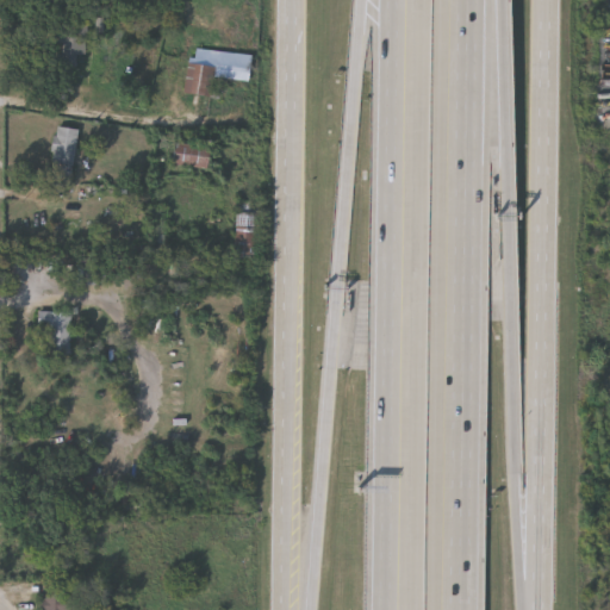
[(76,54),(76,67),(58,67),(58,31),(87,31),(87,54),(76,54)]
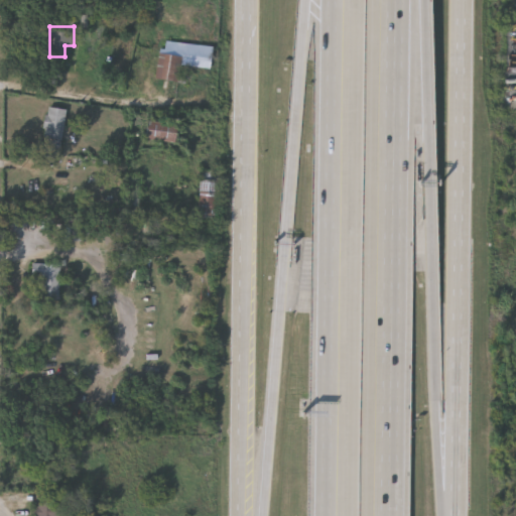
[(159,51),(165,52),(167,40),(209,45),(207,57),(204,57),(203,66),(182,62),(180,81),(156,78),(159,51)]
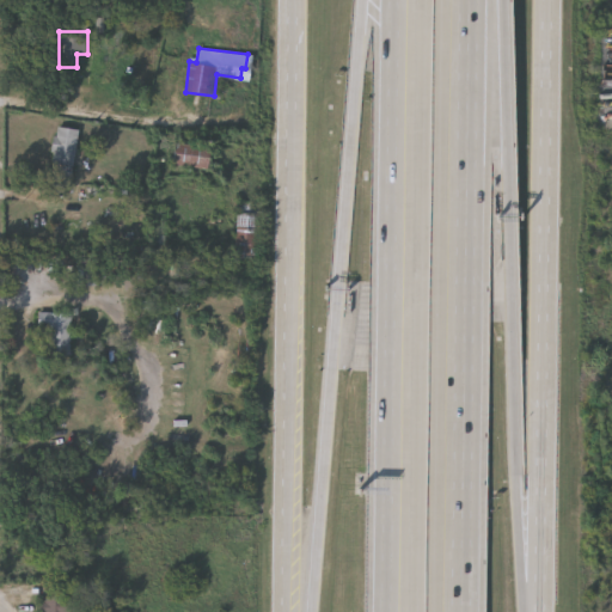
[(56,127),(78,128),(72,187),(51,184),(56,127)]
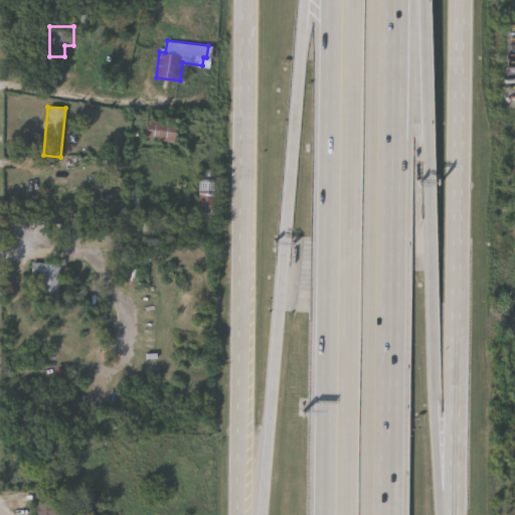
[(176,141),(146,140),(147,121),(177,122),(176,141)]
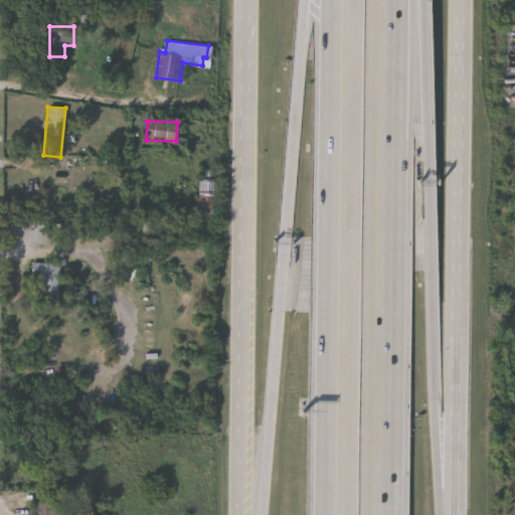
[(214,217),(196,215),(201,168),(218,170),(214,217)]
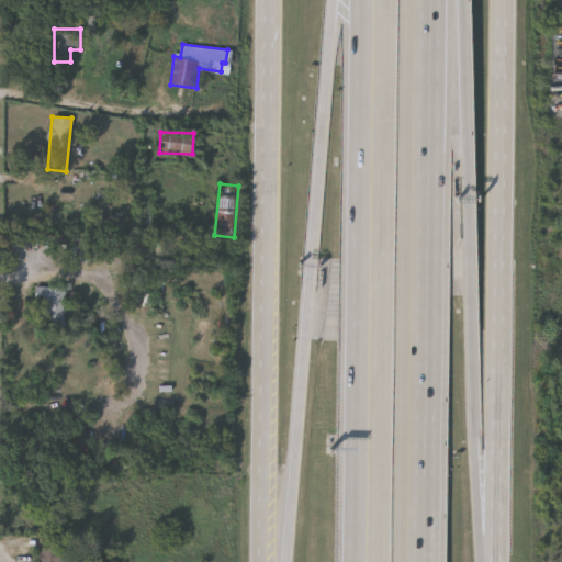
[(66,287),(66,325),(43,325),(43,301),(36,301),(36,287),(66,287)]
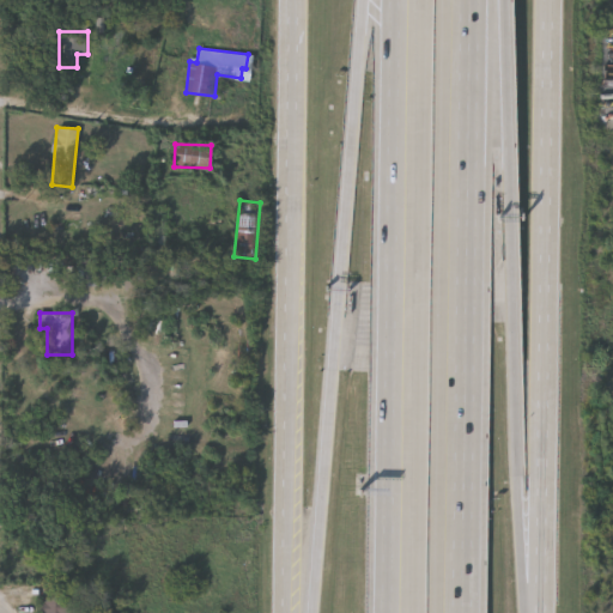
[(73,612),(99,612),(41,612),(41,599),(73,599),(73,612)]
